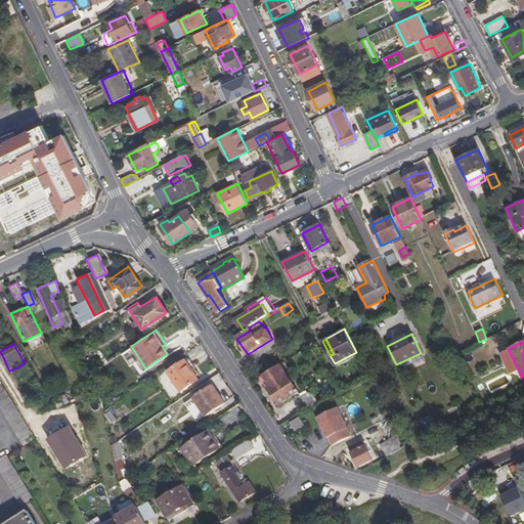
[(186,358),(168,370),(180,390),(199,379),(186,358)]
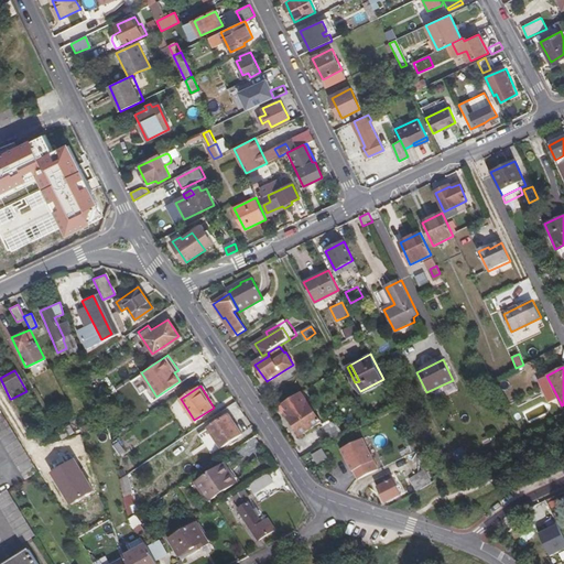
[(289,418),(301,436),(322,422),(307,402),(299,408),(301,411),(289,418)]
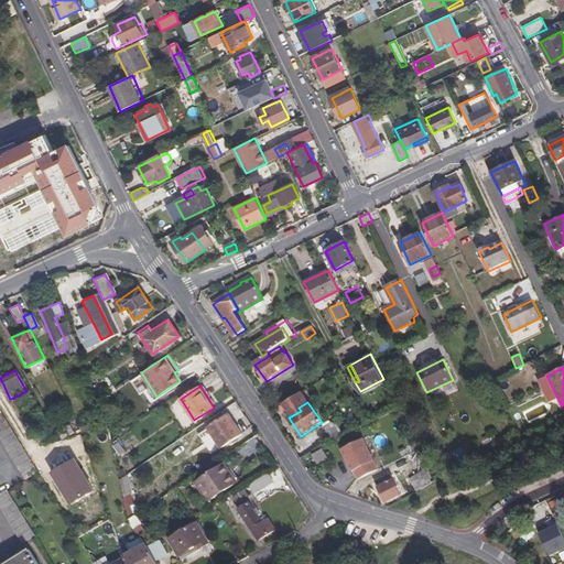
[(35,473),(0,414),(0,441),(24,480),(35,473)]
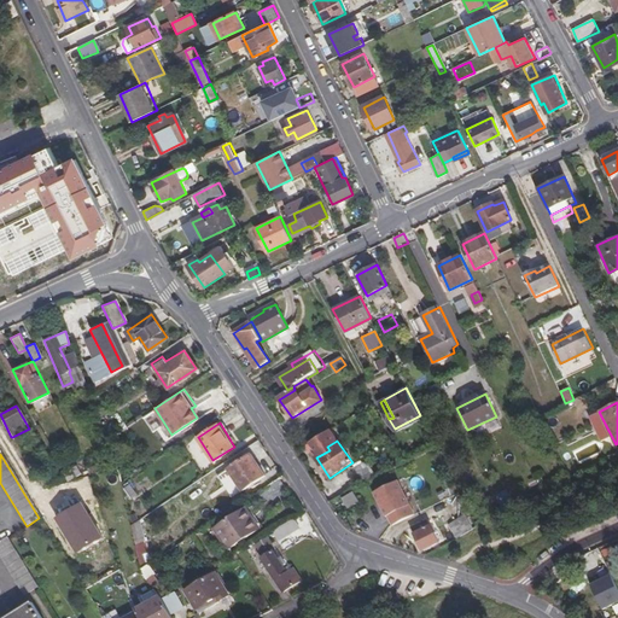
[(250,454),(227,468),(240,489),(263,474),(250,454)]
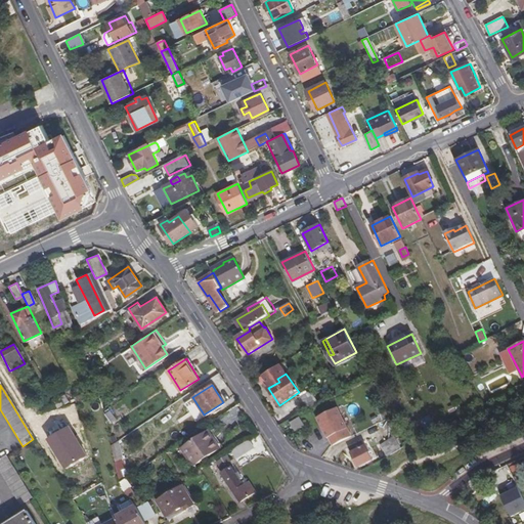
[(309,393),(301,397),(308,408),(315,403),(309,393)]
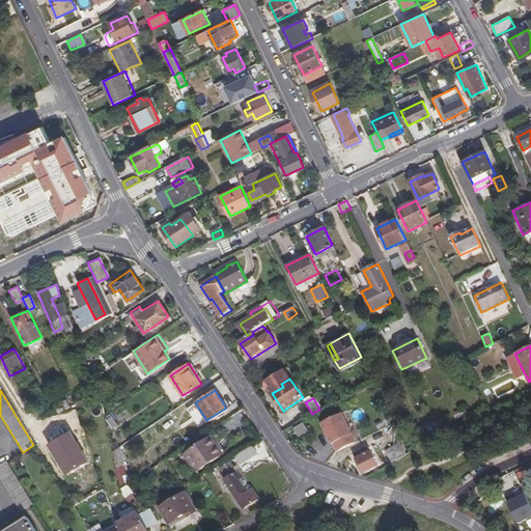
[(63,399),(51,406),(55,412),(66,406),(63,399)]
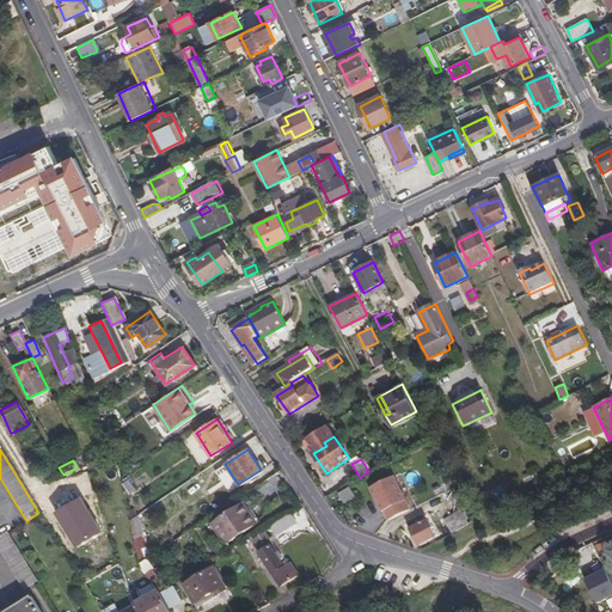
[(42,470),(35,472),(41,482),(59,475),(56,469),(43,473),(42,470)]
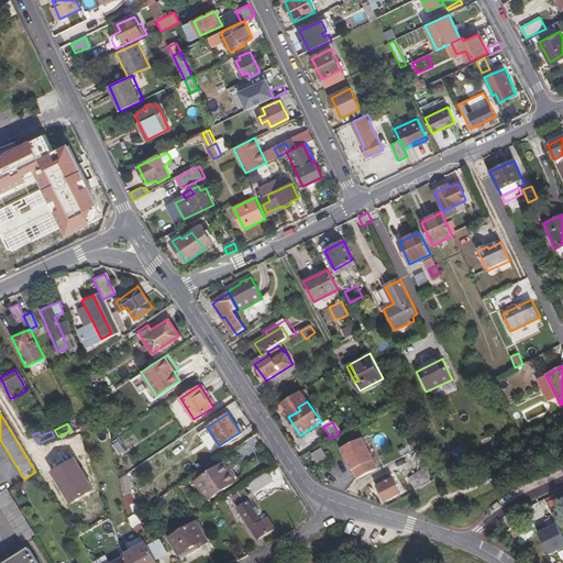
[(353,468),(357,476),(377,467),(363,437),(341,446),(352,468),(353,468)]
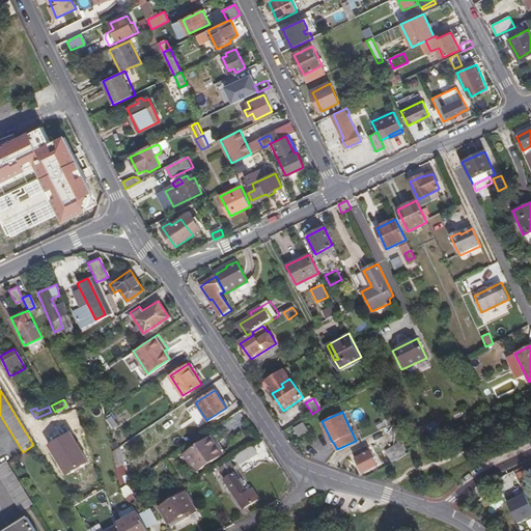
[(113,416),(106,419),(112,430),(118,426),(113,416)]
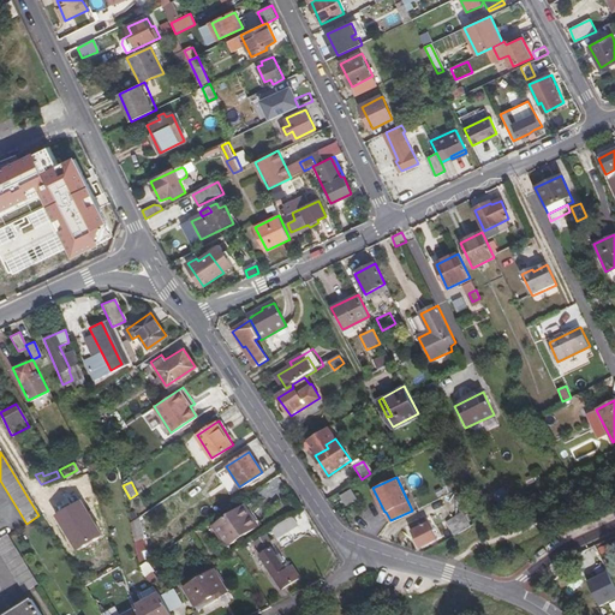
[(63,483),(46,490),(54,509),(73,500),(70,491),(66,491),(63,483)]
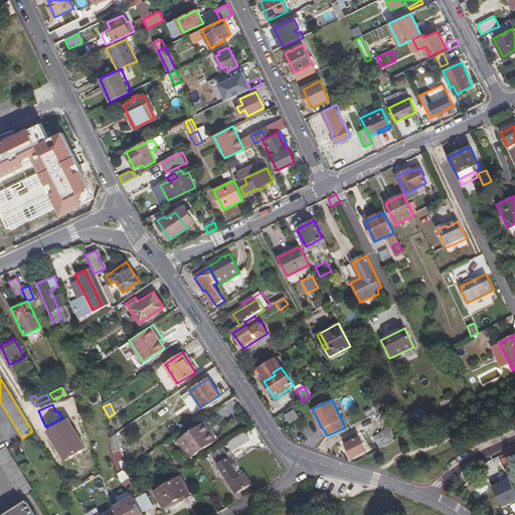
[(294,410),(285,415),(290,422),(298,418),(294,410)]
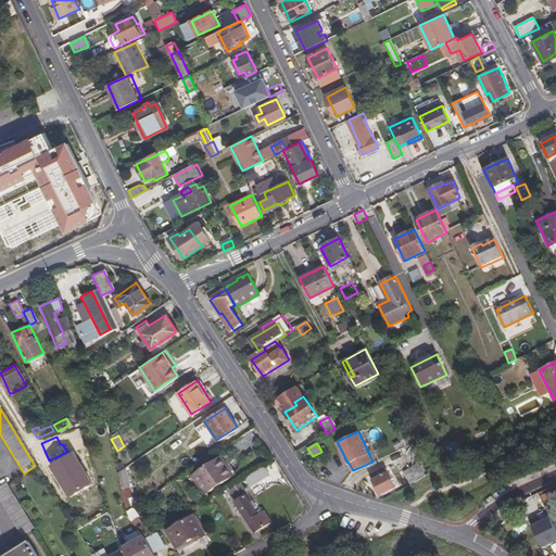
[(222,467),(226,464),(222,456),(216,459),(222,467)]
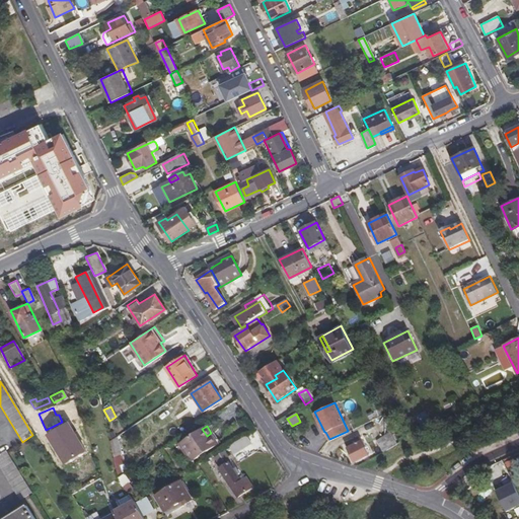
[(207,436),(202,429),(189,437),(193,444),(195,443),(201,453),(217,443),(211,433),(207,436)]
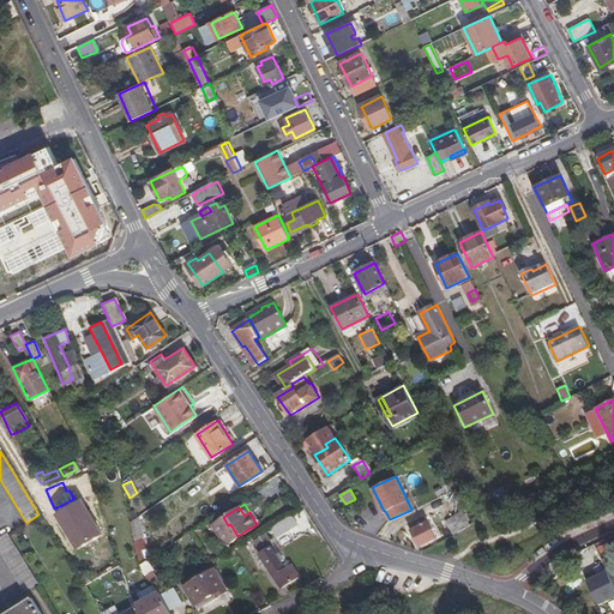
[(101,534),(106,533),(97,509),(85,512),(88,521),(95,519),(101,534)]
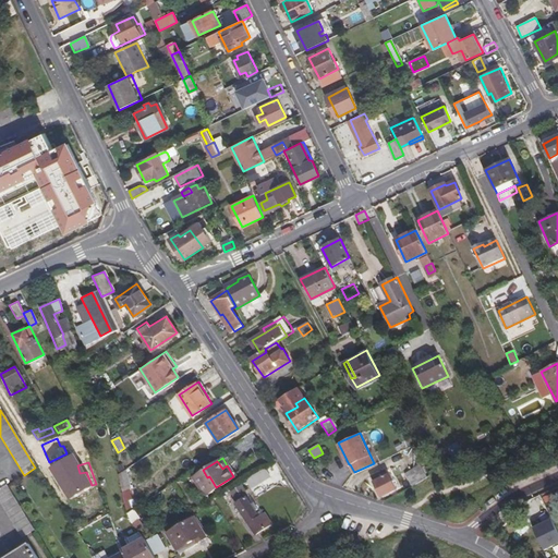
[(411,485),(427,476),(421,464),(404,474),(411,485)]
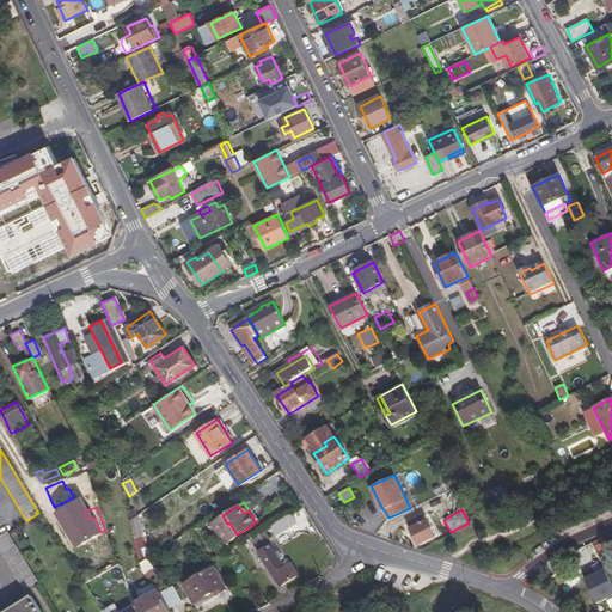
[(136,513),(128,519),(133,539),(141,533),(136,513)]
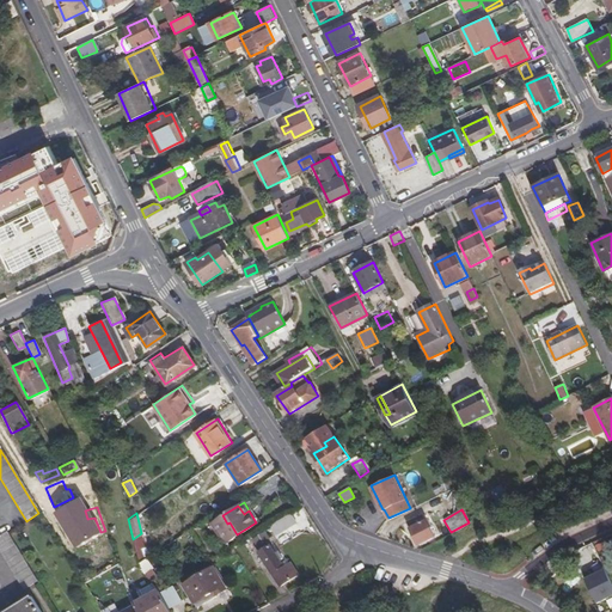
[(288,513),(268,525),(274,534),(294,522),(288,513)]
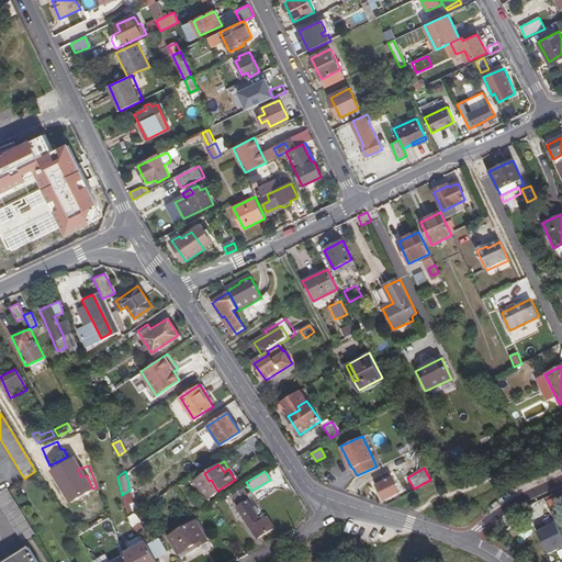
[(389,473),(374,480),(384,501),(398,493),(389,473)]
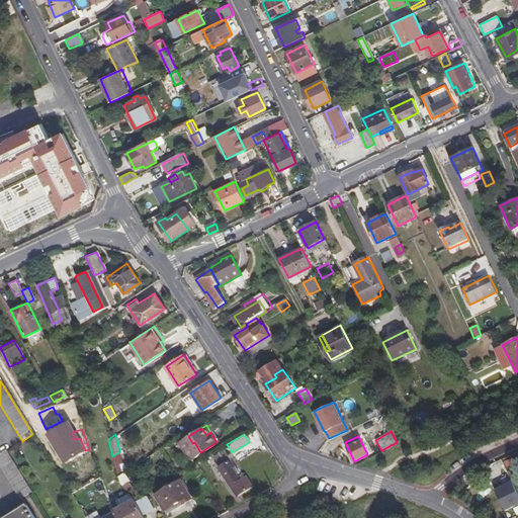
[(31,493),(6,452),(4,451),(0,454),(0,465),(19,499),(31,493)]
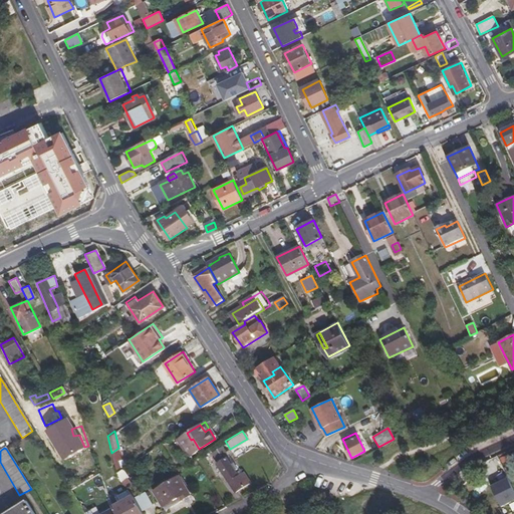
[(224,448),(212,453),(216,462),(227,457),(224,448)]
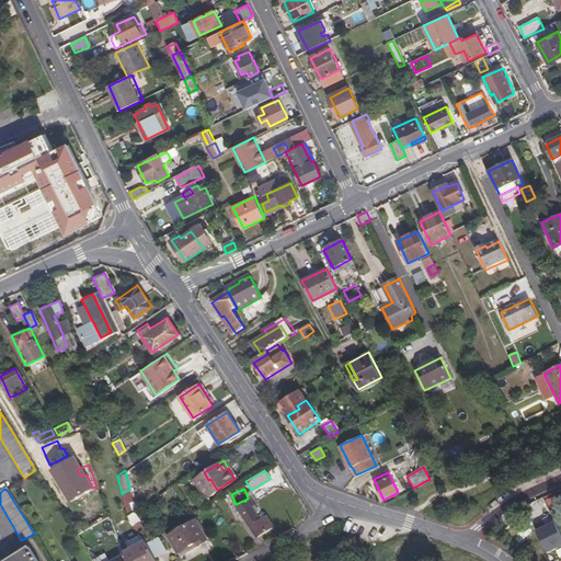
[(130,493),(123,494),(126,512),(134,510),(130,493)]
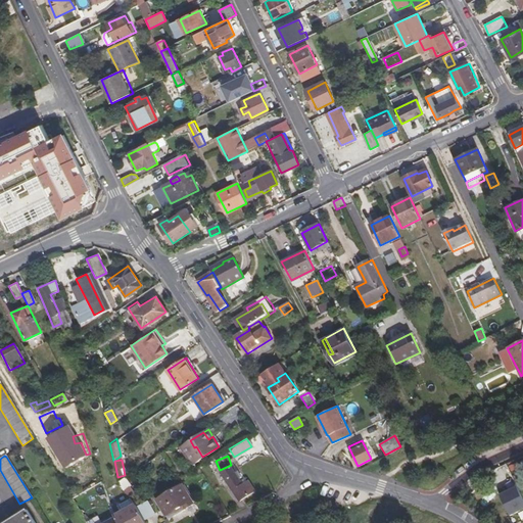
[(229,466),(219,472),(236,502),(253,491),(246,480),(239,484),(236,479),(233,473),(229,466)]
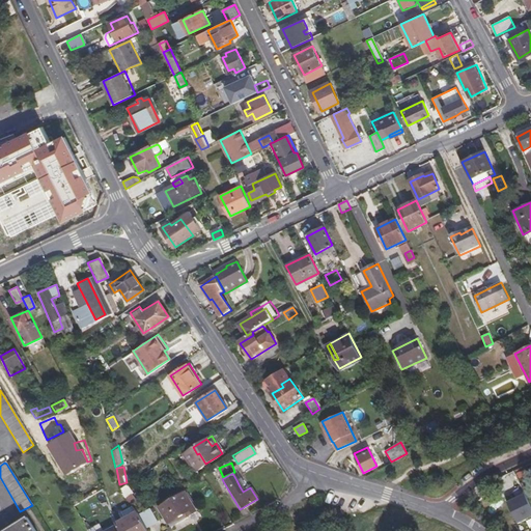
[(128,484),(120,490),(126,498),(134,493),(128,484)]
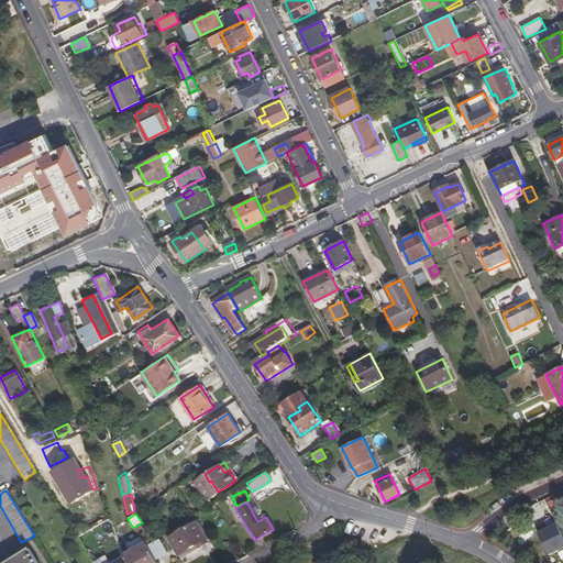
[(194,521),(166,538),(176,555),(195,545),(197,548),(206,542),(194,521)]
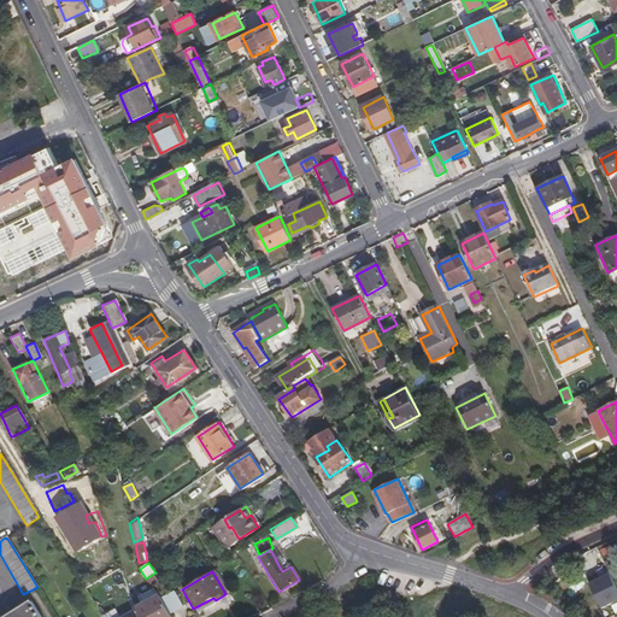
[(603,611),(616,603),(616,587),(611,575),(589,585),(603,611)]
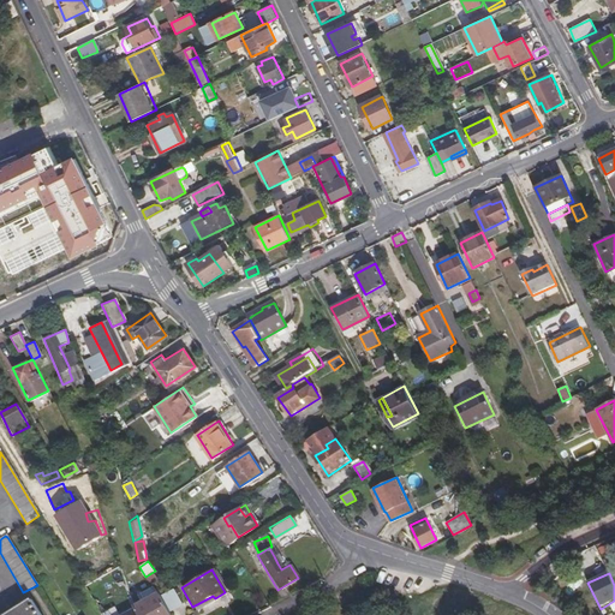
[(171,591),(160,598),(168,611),(179,604),(171,591)]
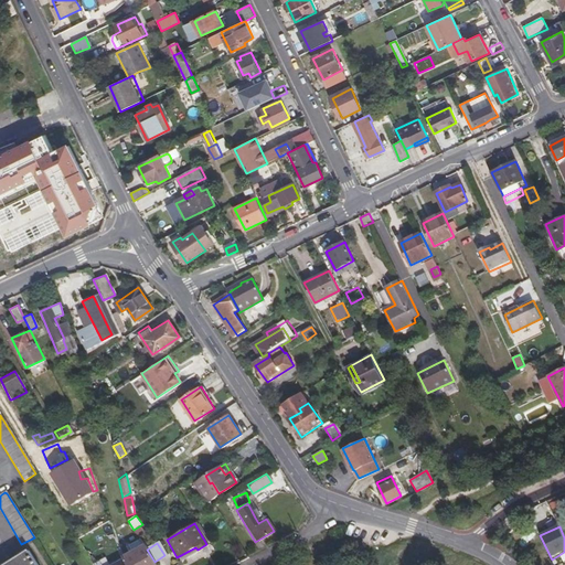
[(156,564),(155,562),(147,550),(146,545),(145,545),(134,551),(141,564),(156,564)]
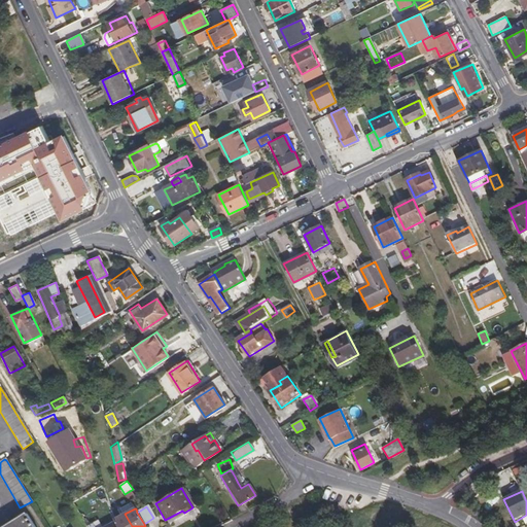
[(132,526),(125,514),(113,520),(114,522),(116,526),(132,526)]
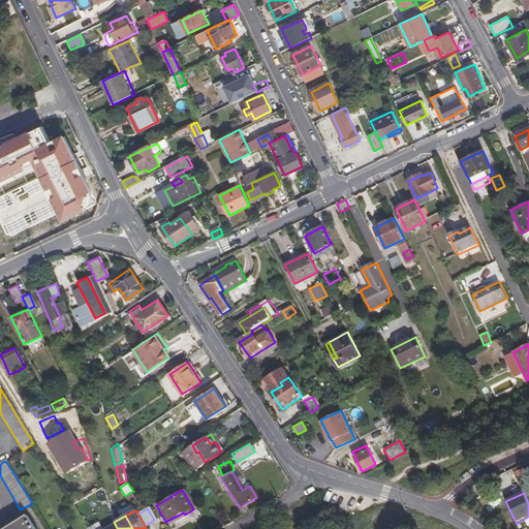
[(11,526),(5,528),(34,528),(27,517),(11,526)]
